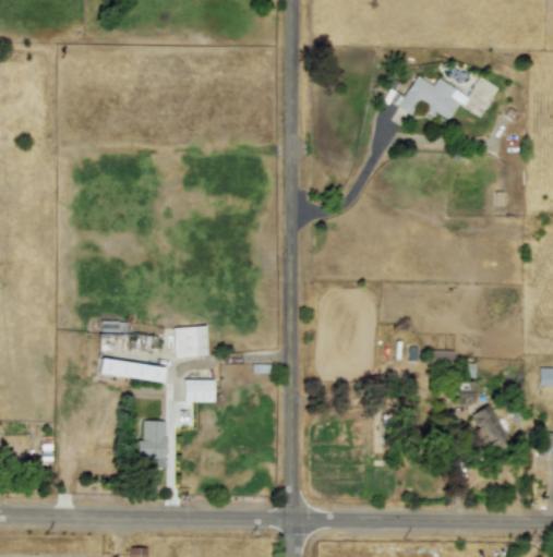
[(399,108),(413,117),(420,105),(448,121),(459,103),(466,106),(470,97),(440,80),(435,86),(418,75),(399,108)]
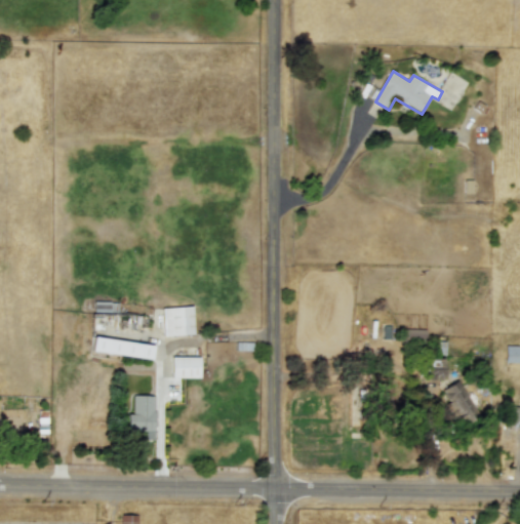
[(166,309),(167,335),(196,335),(196,308),(166,309)]
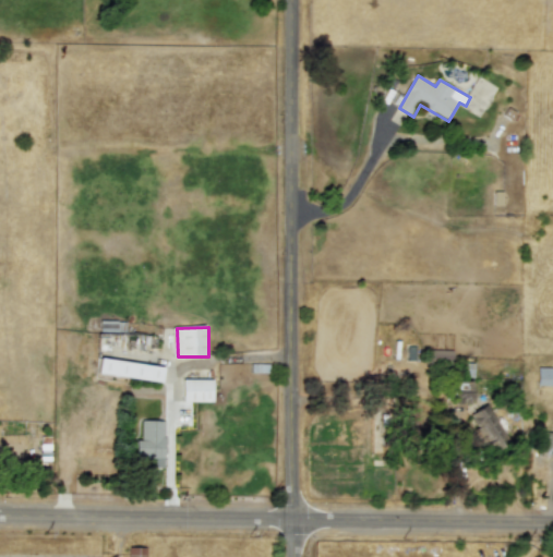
[(165,382),(167,366),(101,361),(100,375),(165,382)]
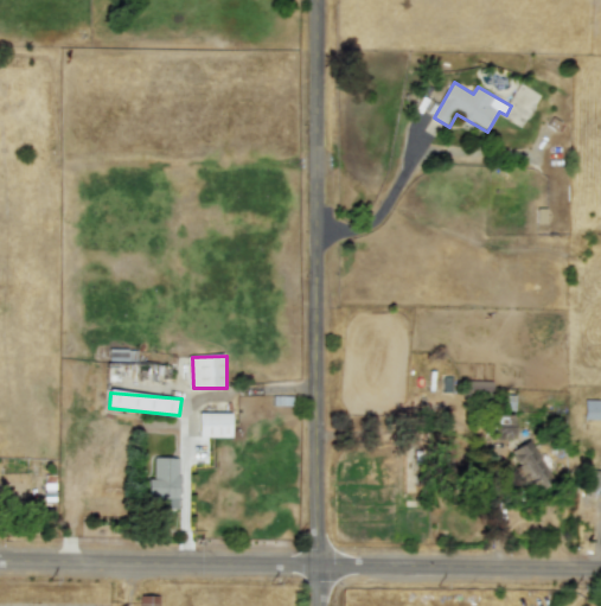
[(587,420),(600,420),(600,401),(588,401),(587,420)]
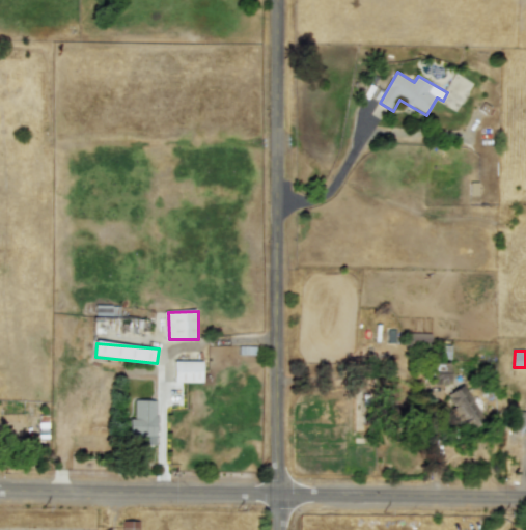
[(177,383),(204,384),(205,362),(177,361),(177,383)]
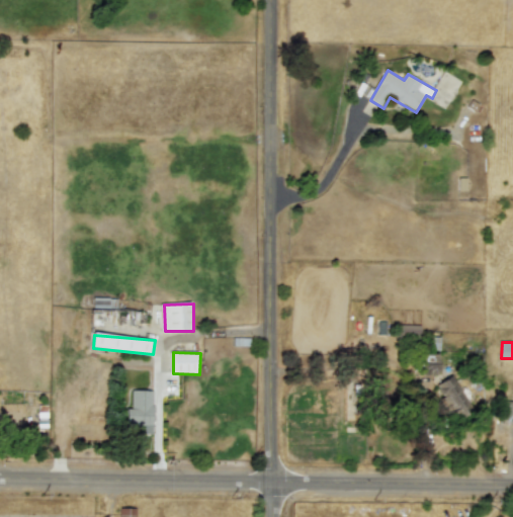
[(423,354),(422,375),(439,375),(440,355),(423,354)]
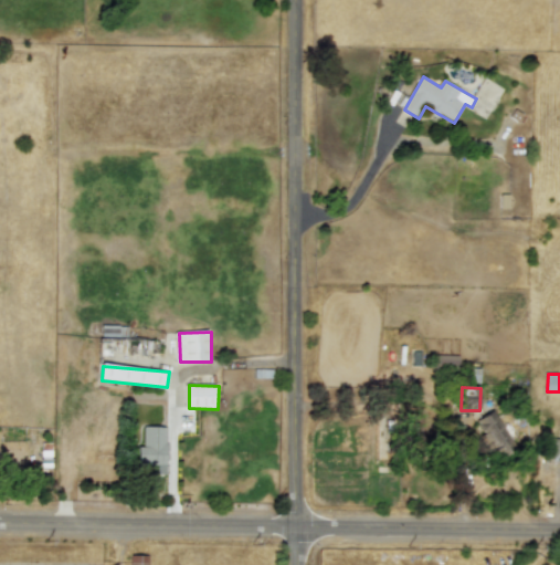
[(518,443),(495,411),(479,422),(487,433),(483,437),(498,458),(518,443)]
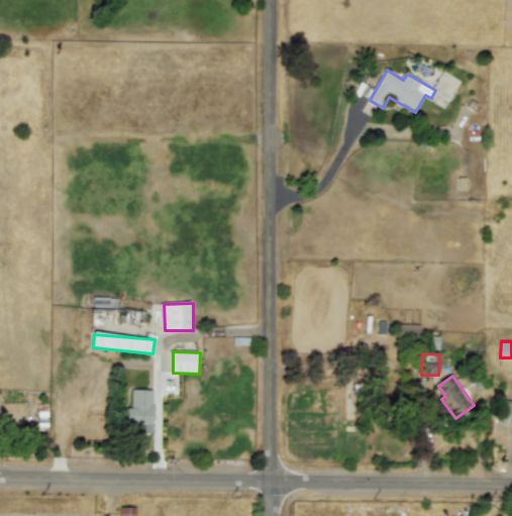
[(156,391),(134,390),(133,409),(129,408),(128,427),(143,427),(142,434),(155,434),(156,391)]
